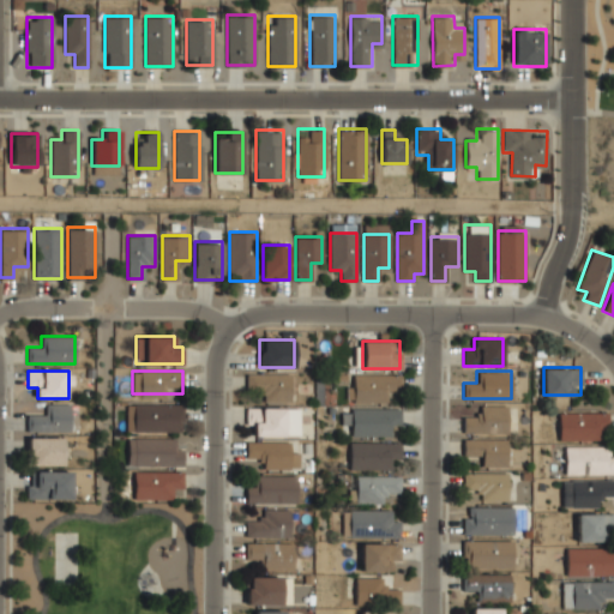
[(289,401),(290,372),(246,372),(246,389),(258,389),(258,401),(289,401)]
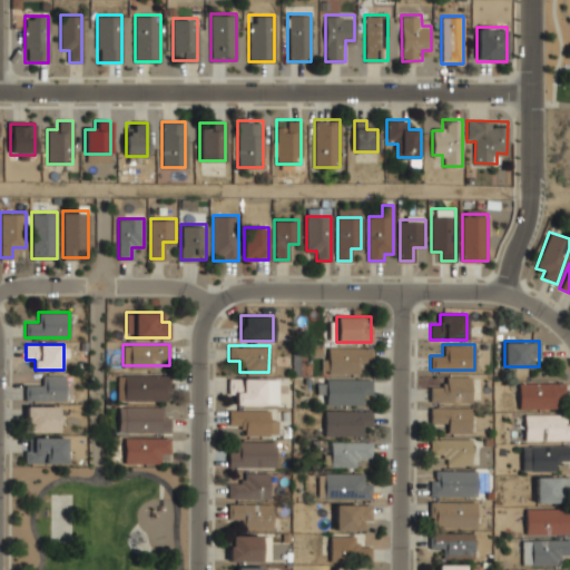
[(360,360),(372,359),(372,346),(323,346),(324,372),(360,372),(360,360)]
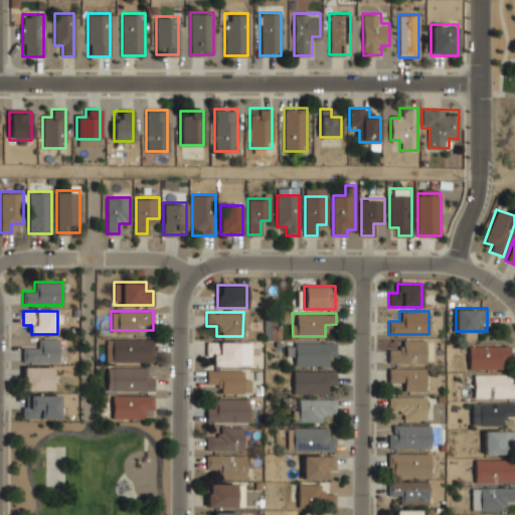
[(153,361),(153,338),(108,338),(108,361),(153,361)]
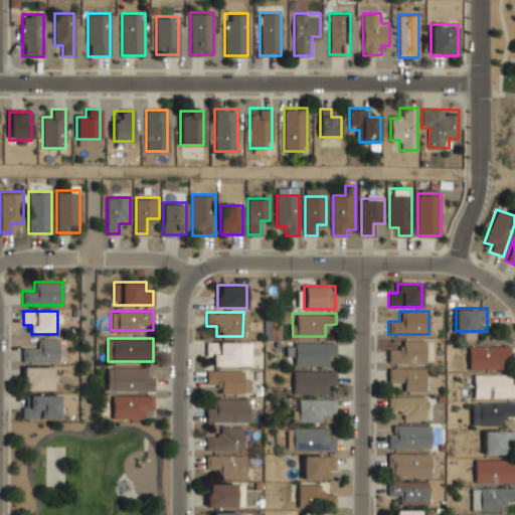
[(37,348),(21,349),(22,362),(61,361),(60,339),(37,339),(37,348)]
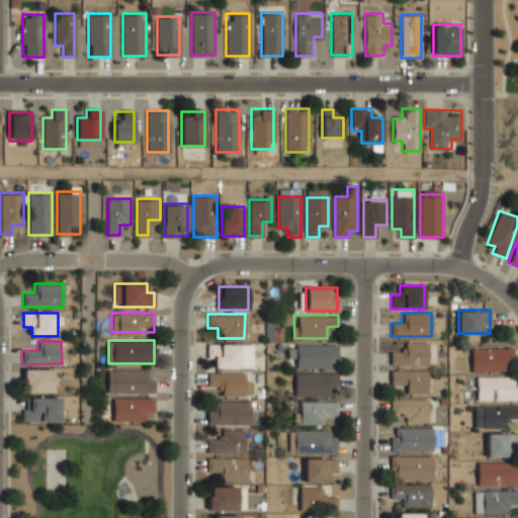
[(401,352),(391,352),(391,364),(429,364),(429,341),(401,341),(401,352)]
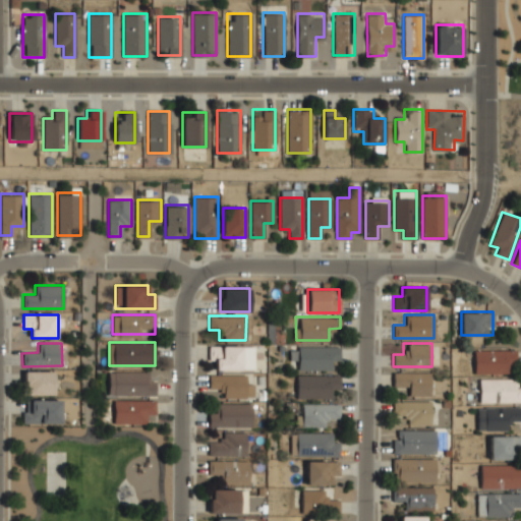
[(253,345),(209,345),(209,361),(217,361),(217,369),(253,369),(253,345)]
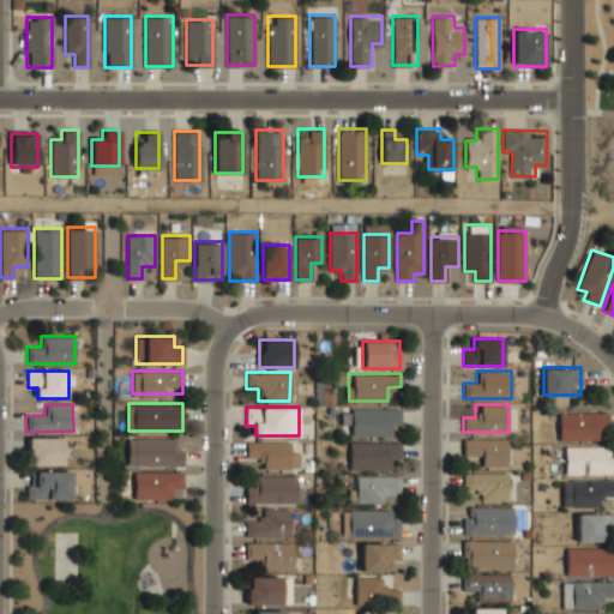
[(343,422),(351,422),(351,435),(389,435),(389,422),(401,422),(401,407),(343,407),(343,422)]
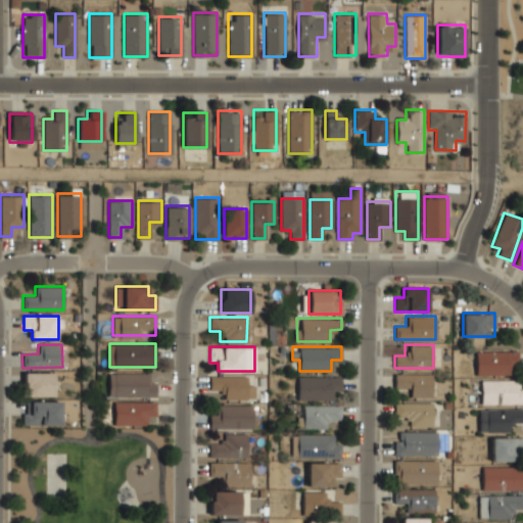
[(518,350),(476,350),(476,374),(509,374),(509,364),(518,364),(518,350)]
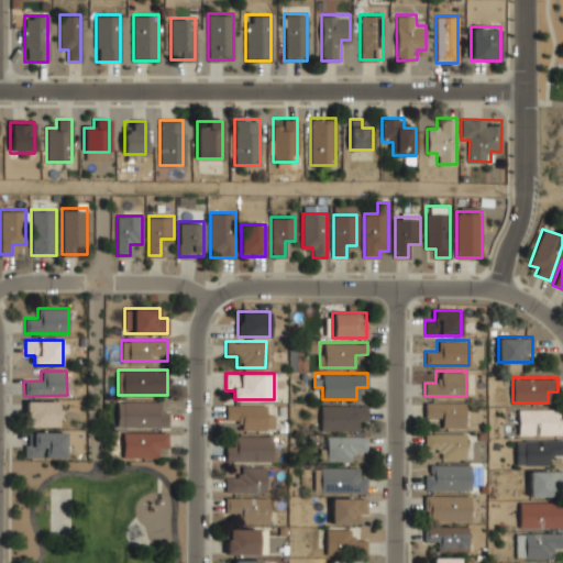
[(25,401),(25,427),(57,427),(57,401),(25,401)]
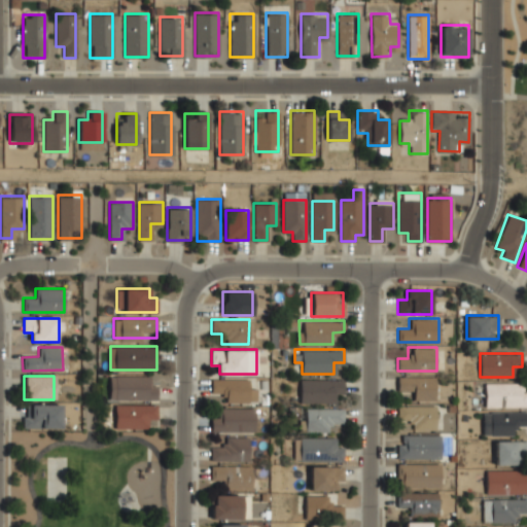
[(110,399),(156,399),(156,376),(110,376),(110,399)]
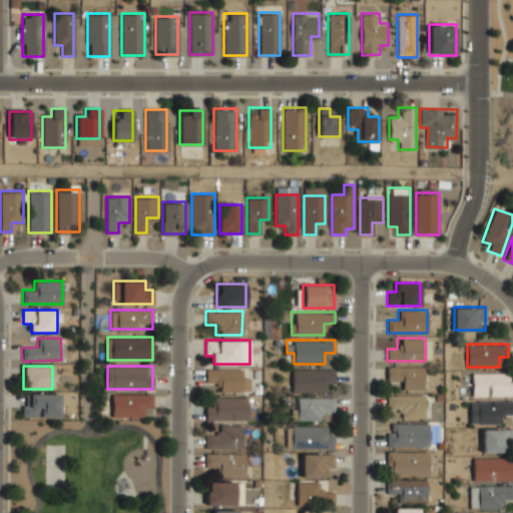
[(423,366),(387,366),(387,378),(397,378),(397,389),(423,389),(423,366)]
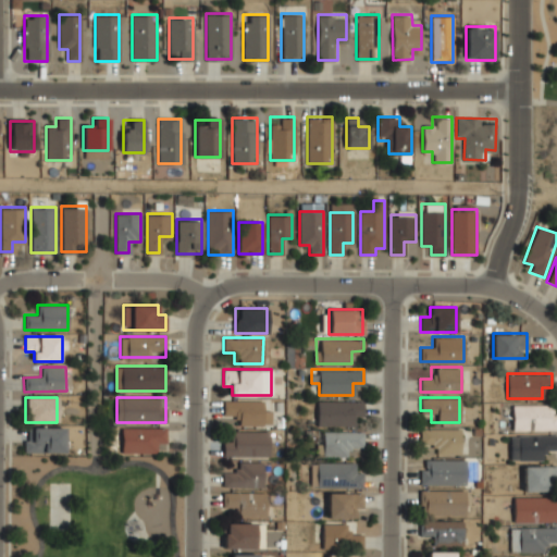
[(262,409),(262,399),(223,399),(223,415),(235,415),(235,424),(270,424),(270,409),(262,409)]
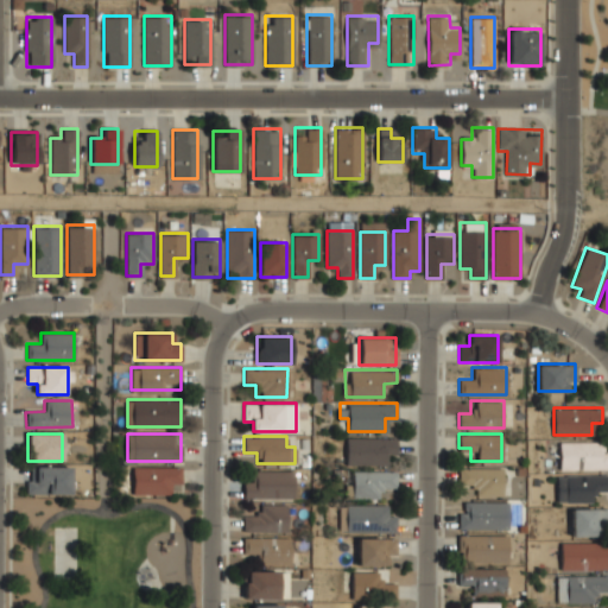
[(347,463),(385,463),(385,450),(397,450),(397,436),(347,436),(347,463)]
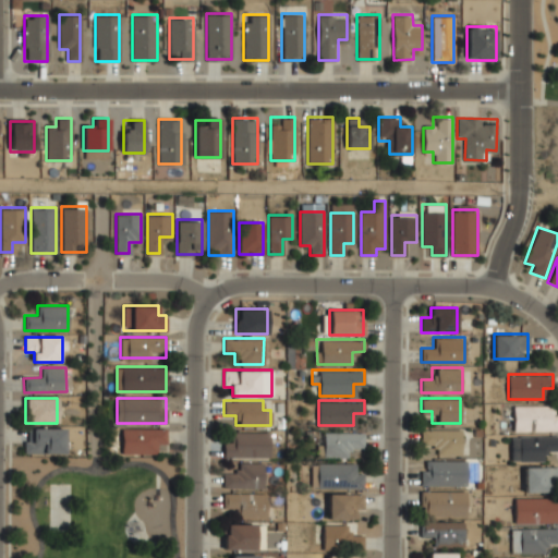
[(557,404),(513,404),(513,429),(557,429),(557,404)]
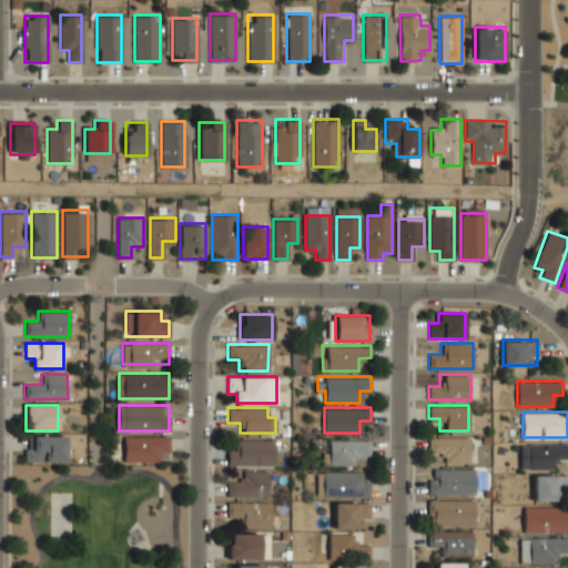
[(66,435),(26,435),(26,459),(66,459),(66,435)]
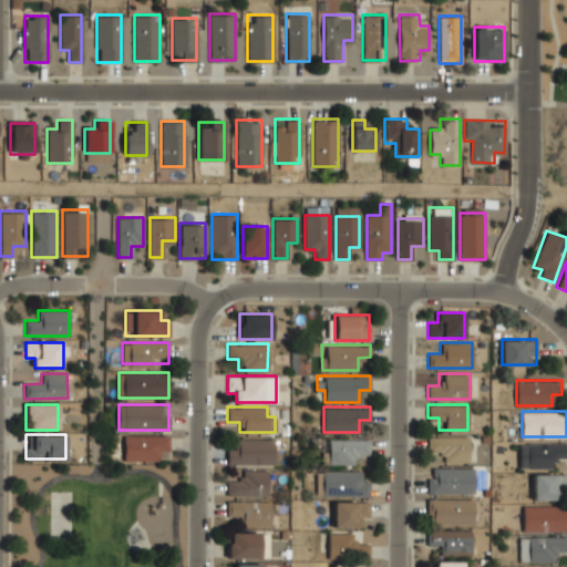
[(123,461),(166,461),(166,435),(123,435),(123,461)]
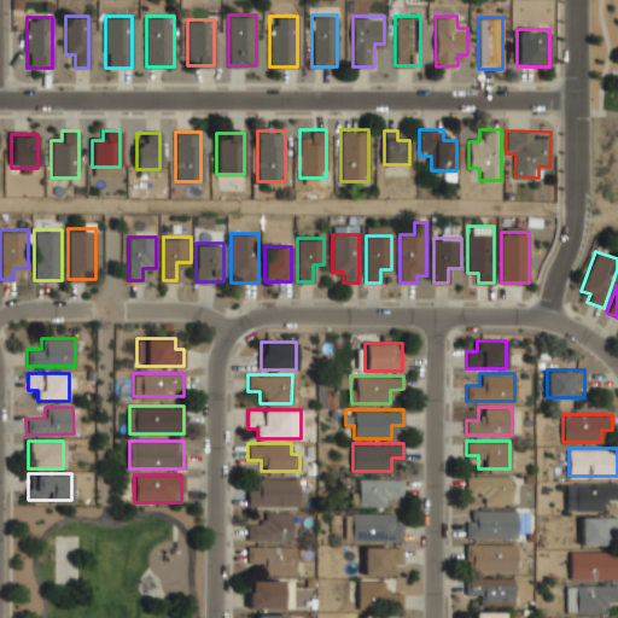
[(511,474),(465,474),(465,489),(478,489),(478,505),(511,505),(511,474)]
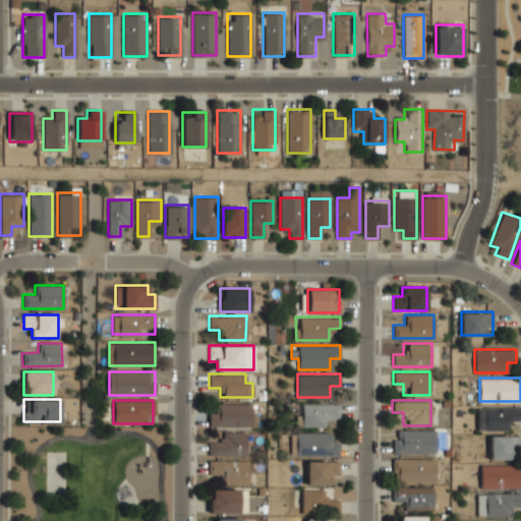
[(329,427),(329,416),(340,416),(340,402),(301,402),(301,414),(297,414),(297,427),(329,427)]
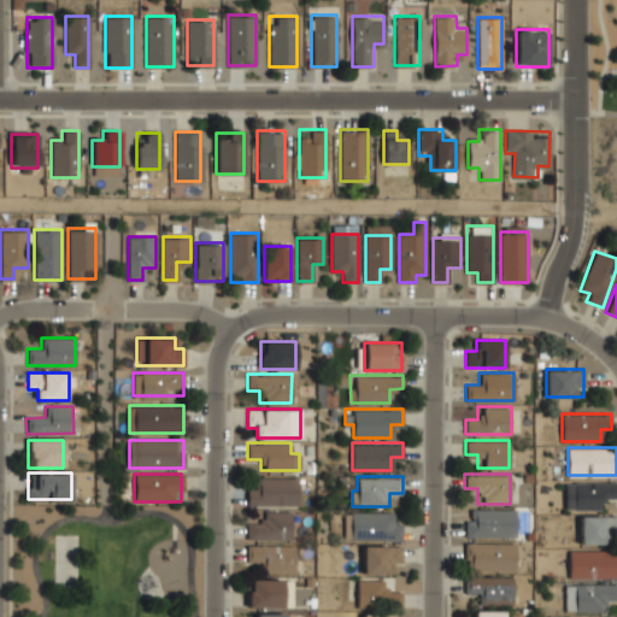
[(298,477),(257,477),(257,489),(246,489),(246,506),(298,506),(298,477)]
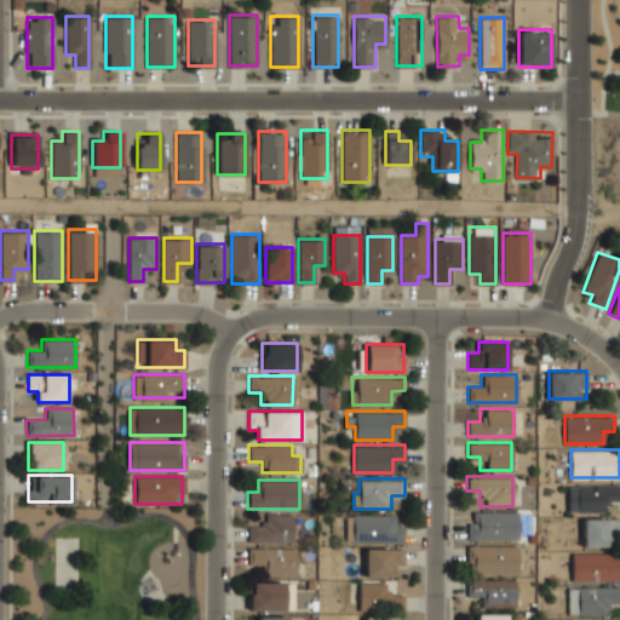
[(568,511),(608,511),(608,498),(619,498),(619,483),(568,483),(568,511)]
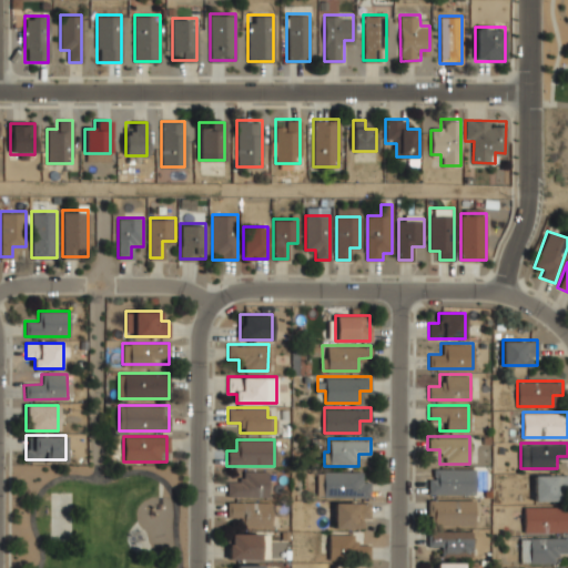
[(475,494),(475,469),(427,469),(427,494),(475,494)]
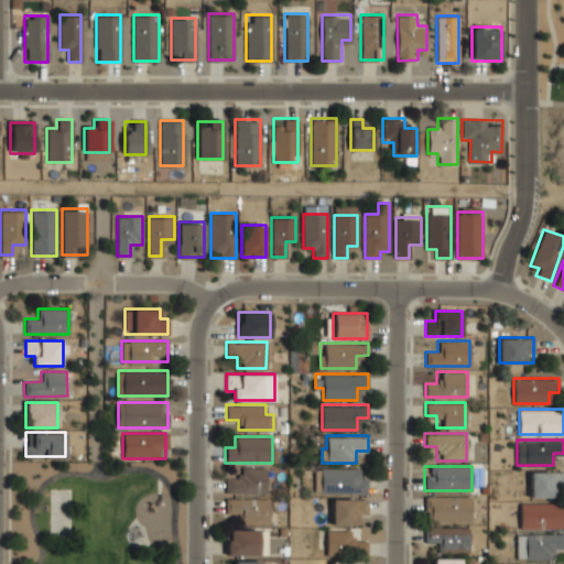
[(368,478),(358,478),(358,467),(315,467),(315,492),(367,492),(368,478)]
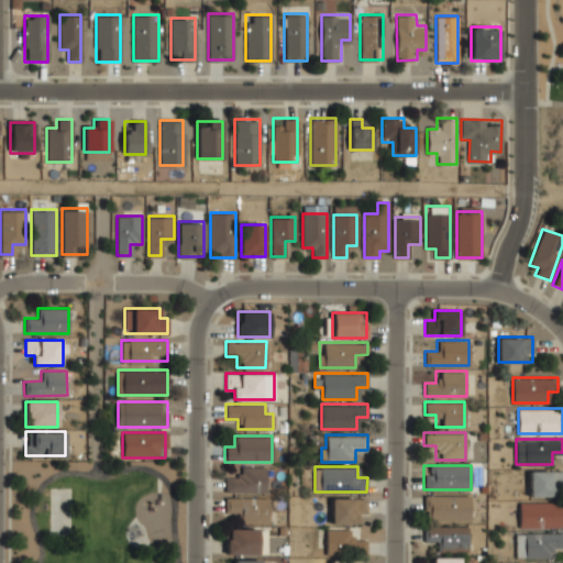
[(265,467),(236,467),(236,476),(224,476),(224,492),(265,492),(265,467)]
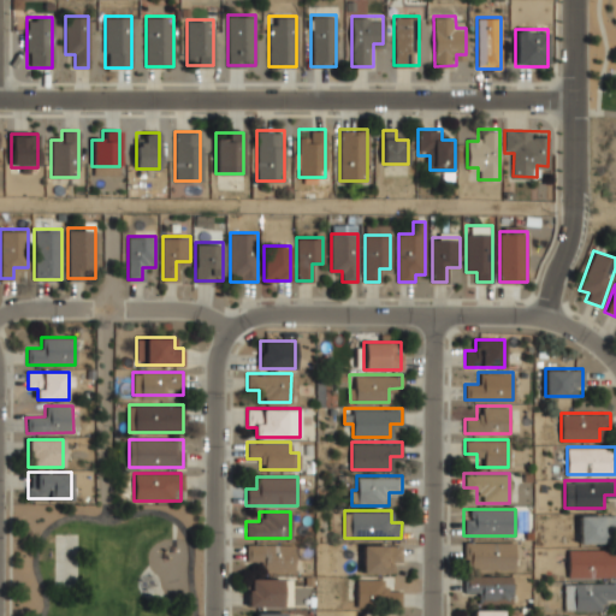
[(615,514),(579,514),(579,543),(615,543),(615,514)]
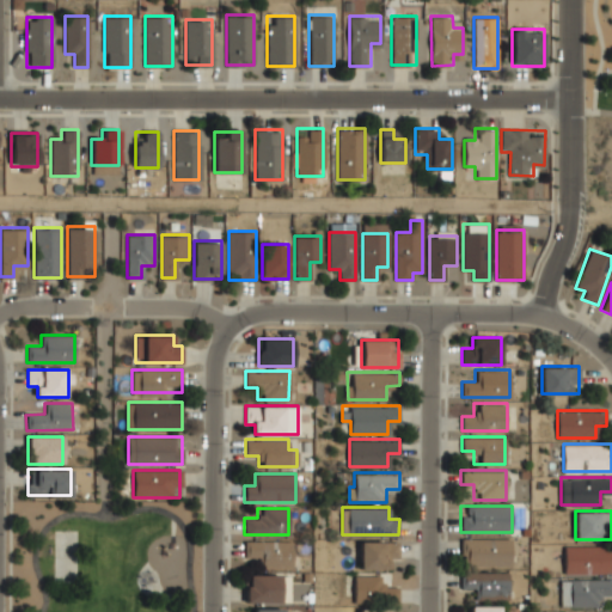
[(510,538),(461,538),(461,568),(510,568),(510,538)]
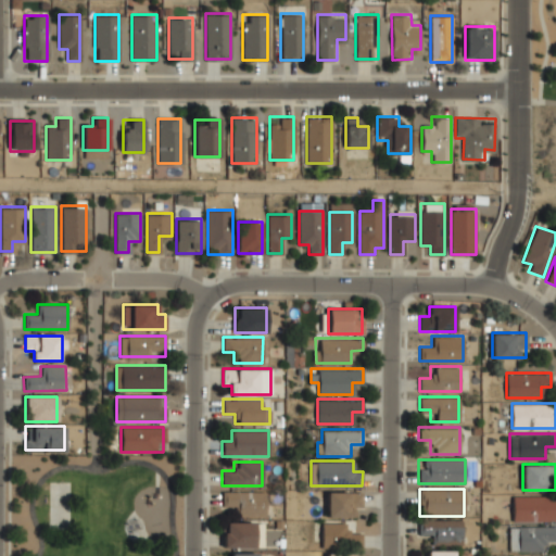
[(265,491),(222,491),(222,506),(236,506),(236,517),(265,517),(265,491)]
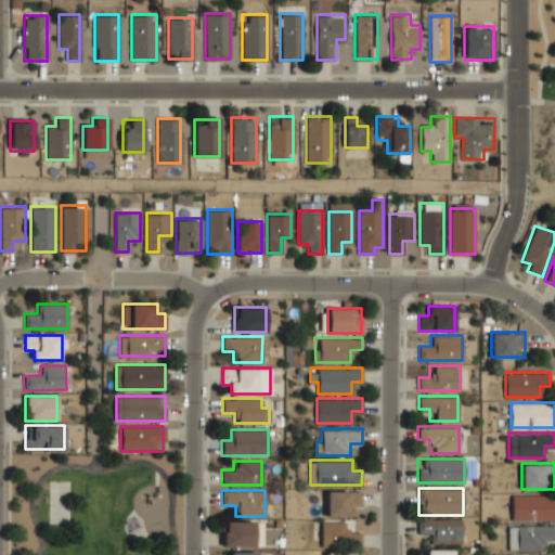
[(326,515),(355,515),(355,507),(360,507),(360,490),(326,490),(326,515)]
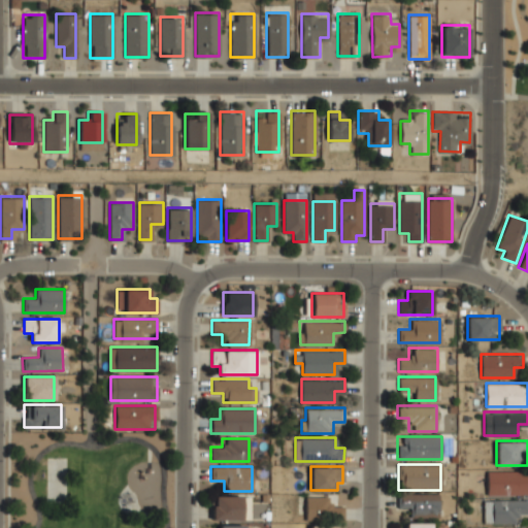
[(487,494),(527,494),(527,471),(487,471),(487,494)]
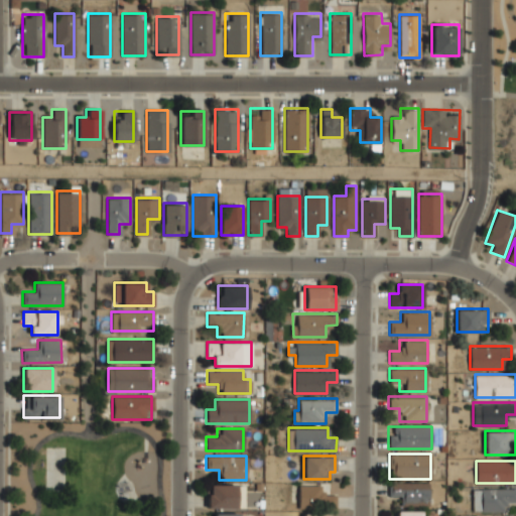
[(428,483),(388,483),(388,496),(400,496),(400,506),(428,506),(428,483)]
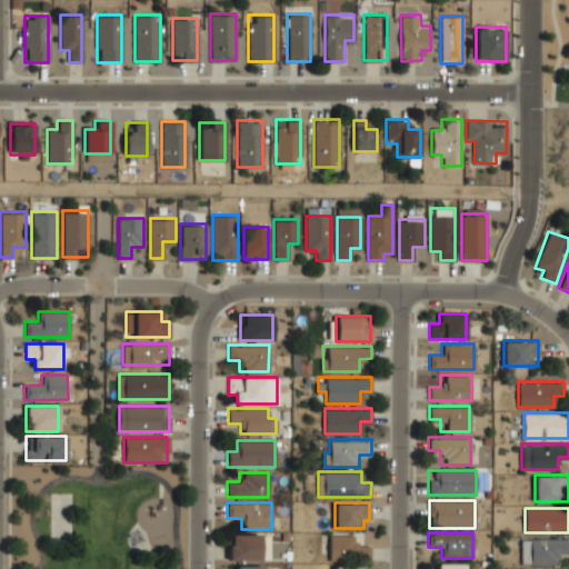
[(329,560),(369,560),(369,546),(358,546),(358,533),(329,533),(329,560)]
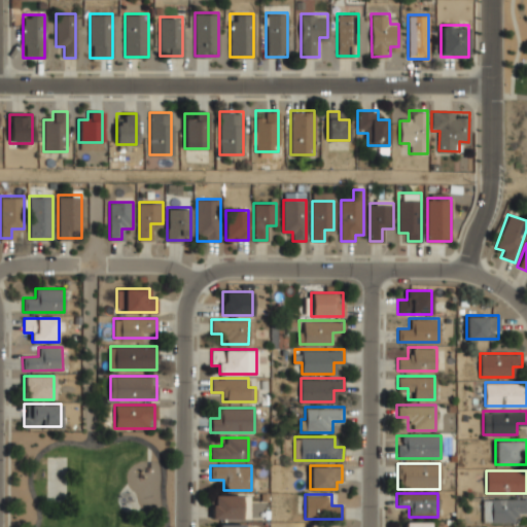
[(211,518),(240,518),(240,495),(211,495),(211,518)]
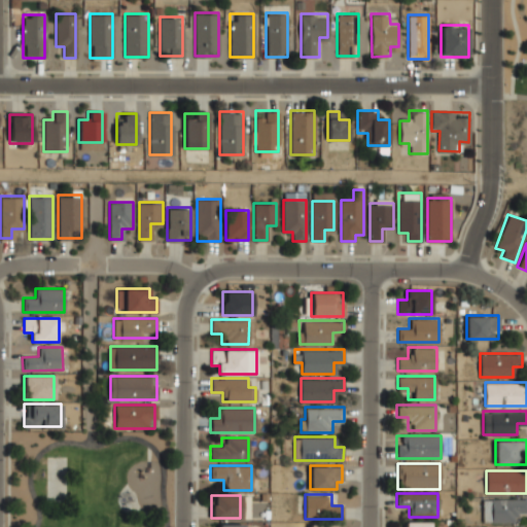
[(483,522),(518,522),(518,513),(526,513),(526,498),(483,498),(483,522)]
